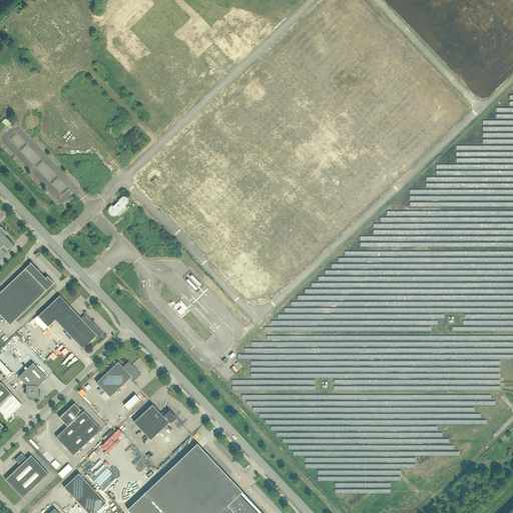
[(113,206),(112,205),(110,206),(109,207),(109,208),(108,209),(108,210),(109,211),(109,212),(109,213),(110,214),(111,215),(113,215),(114,215),(115,215),(116,215),(117,214),(118,214),(119,212),(118,211),(119,210),(124,205),(125,205),(126,204),(127,203),(128,202),(128,201),(128,200),(128,199),(127,198),(127,197),(126,197),(125,197),(125,196),(123,196),(122,197),(121,197),(118,200),(118,201),(114,205),(113,206)]
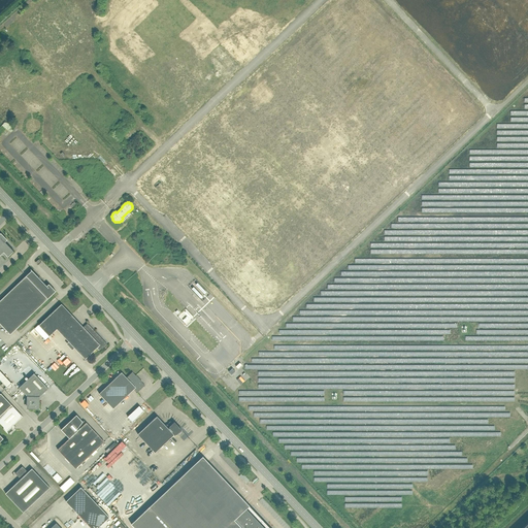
[(6,239),(1,233),(0,233),(0,256),(4,253),(8,257),(13,252),(14,253),(15,253),(4,241),(6,239)]
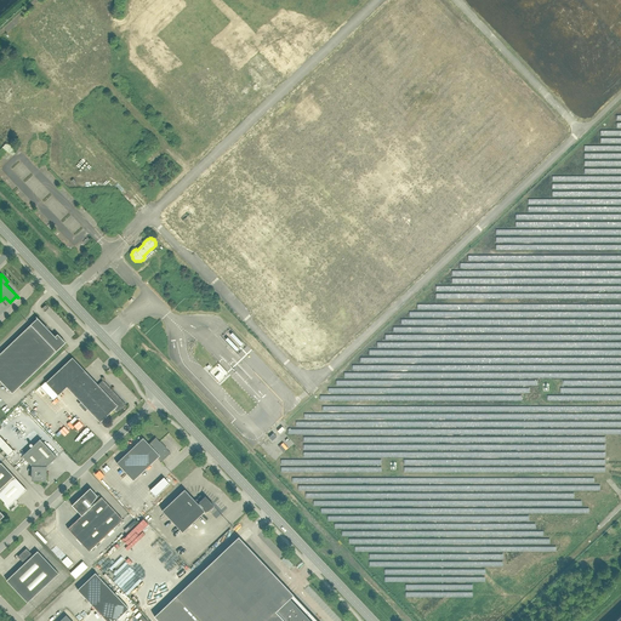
[(38,319),(0,353),(0,380),(12,393),(66,342),(58,335),(56,337),(36,317),(38,319)]
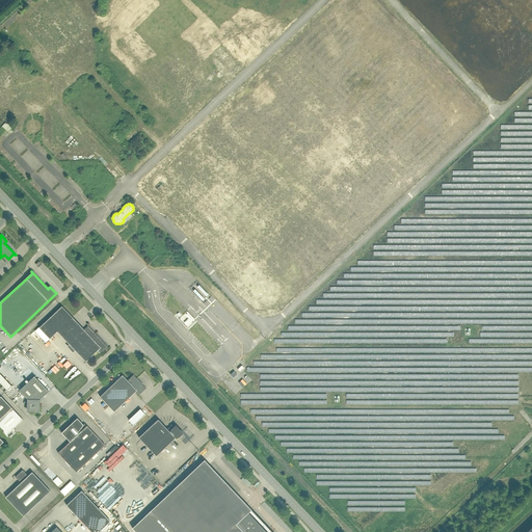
[(57,331),(85,362),(98,350),(101,353),(108,346),(88,326),(84,329),(61,307),(40,328),(38,327),(35,331),(46,343),(57,331)]
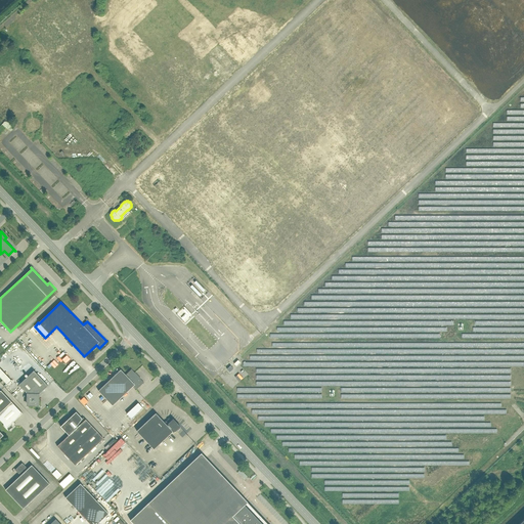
[(0,377),(7,385),(11,380),(0,367),(0,377)]
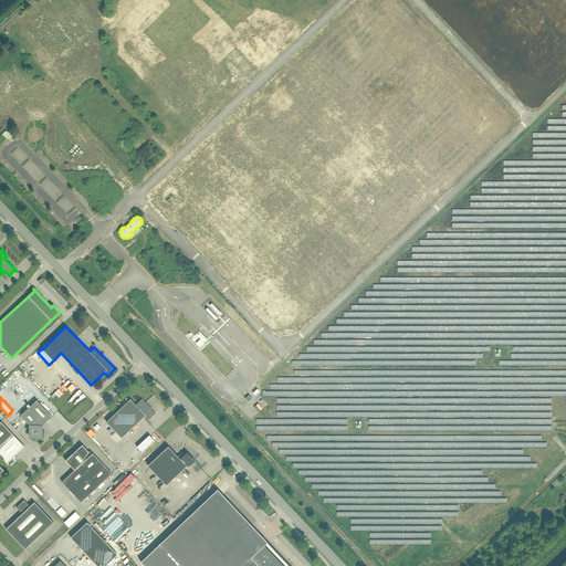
[(130,399),(106,422),(122,438),(144,417),(147,421),(156,413),(142,399),(136,405),(130,399)]
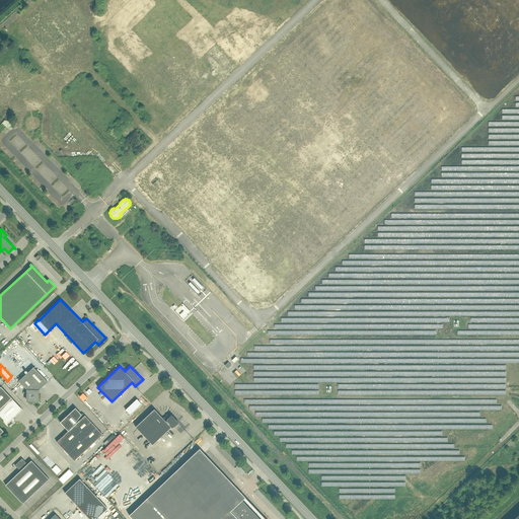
[(39,390),(48,382),(33,367),(18,381),(27,390),(27,401),(38,401),(39,390)]
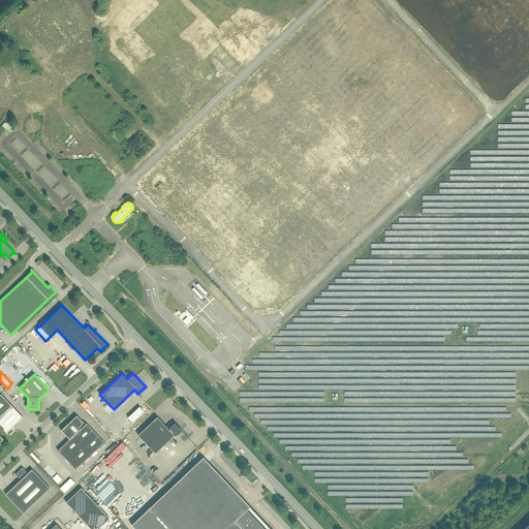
[(0,395),(0,424),(3,428),(3,430),(8,435),(10,435),(16,431),(16,428),(13,426),(23,417),(1,394),(0,395)]
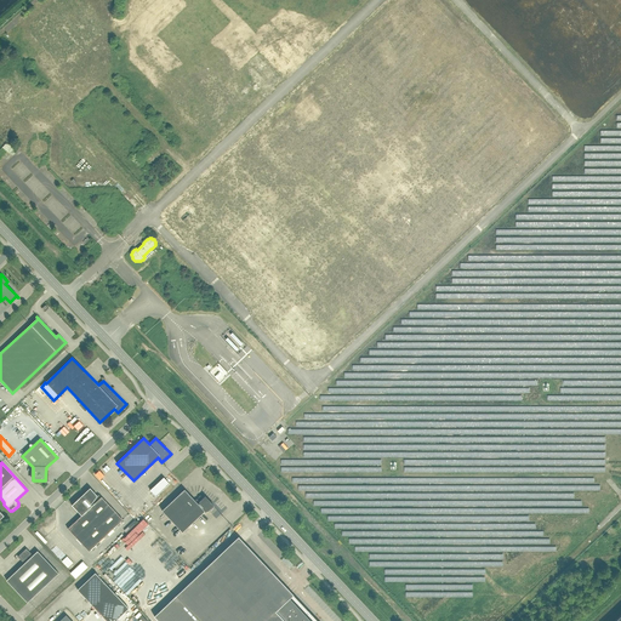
[(72,506),(81,516),(68,529),(89,552),(123,519),(102,497),(98,500),(96,497),(97,496),(90,488),(81,496),(72,506)]
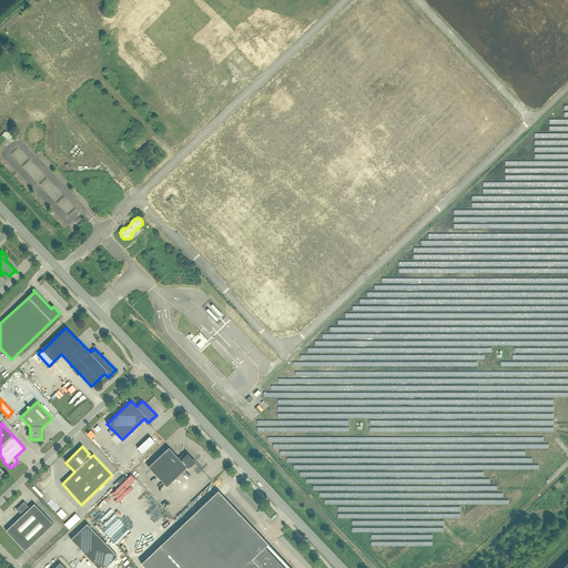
[(194,463),(195,464),(193,460),(194,459),(185,454),(184,454),(183,454),(182,454),(182,455),(181,456),(182,457),(182,458),(183,459),(181,460),(169,448),(148,467),(166,487),(188,468),(194,463)]
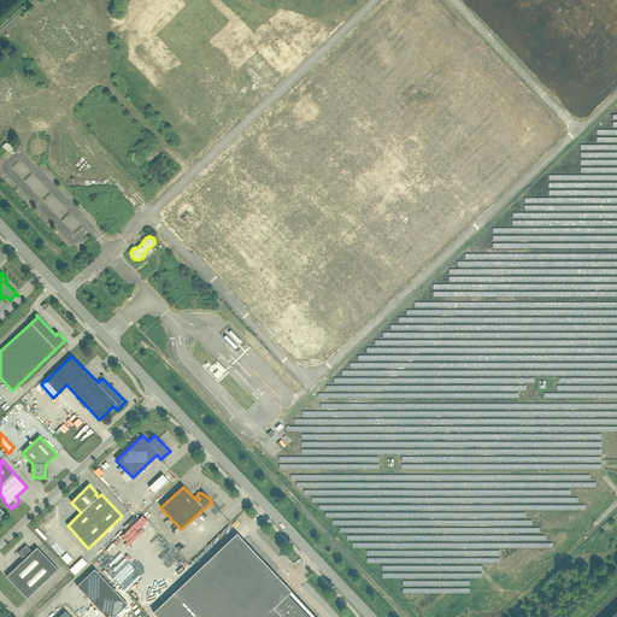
[(309,616),(288,595),(292,592),(238,534),(153,612),(157,616),(309,616)]
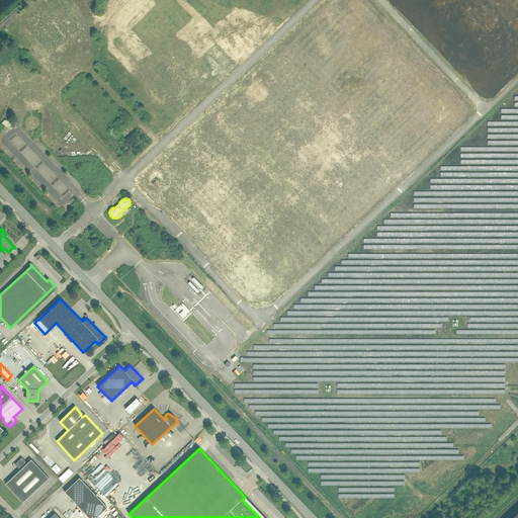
[(5,485),(23,503),(49,479),(31,459),(27,463),(22,457),(15,464),(20,470),(5,485)]
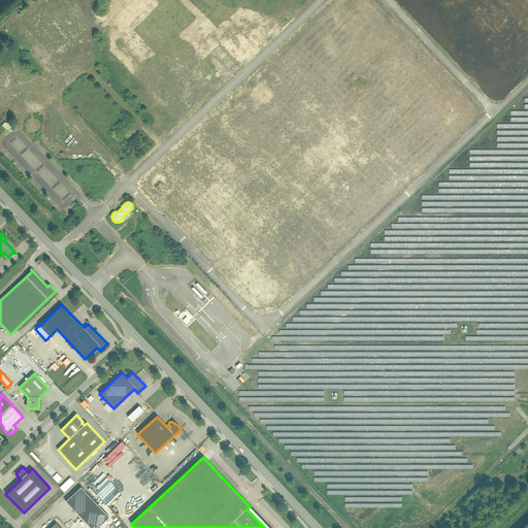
[(70,477),(60,488),(64,492),(74,483),(70,477)]
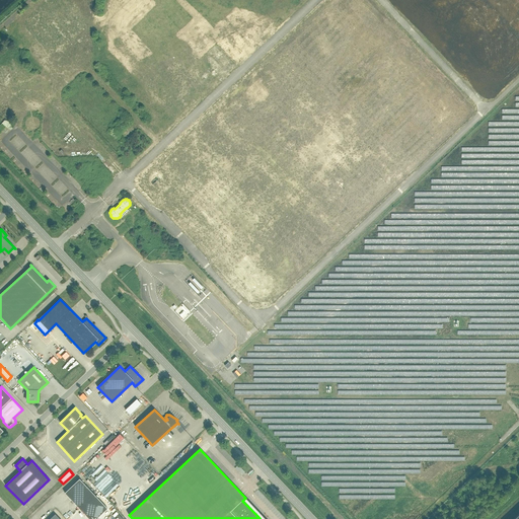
[(79,478),(65,493),(79,508),(93,494),(79,478)]
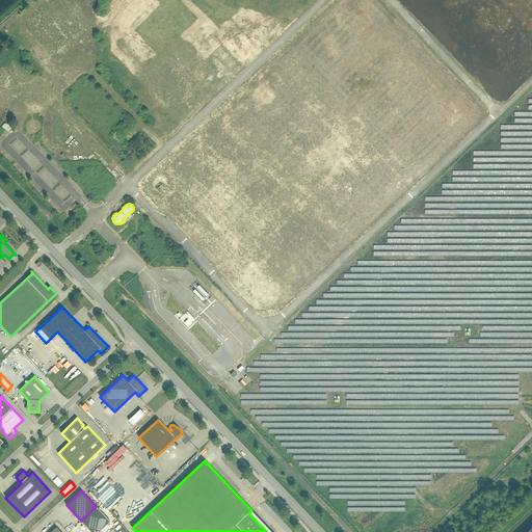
[(91,531),(99,531),(110,522),(96,506),(81,521),(91,531)]
